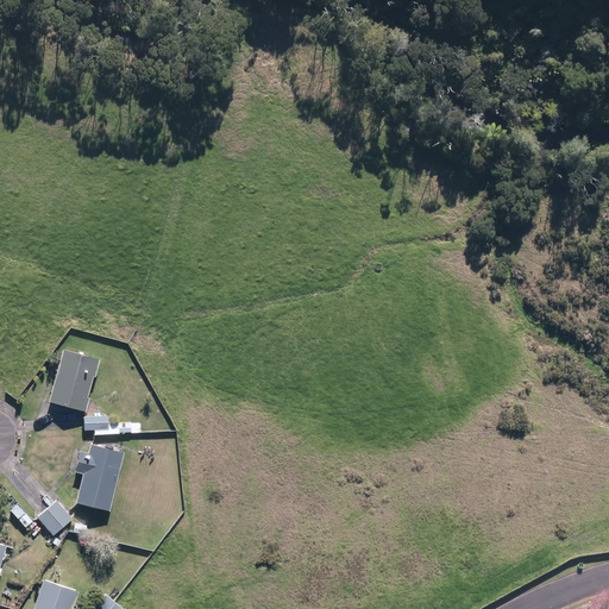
[(95,362),(60,351),(44,405),(81,414),(85,400),(83,400),(89,378),(90,378),(95,362)]
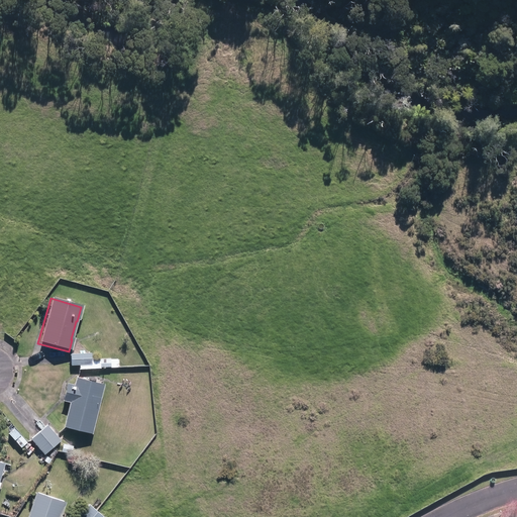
[(90,366),(89,353),(70,354),(70,366),(90,366)]
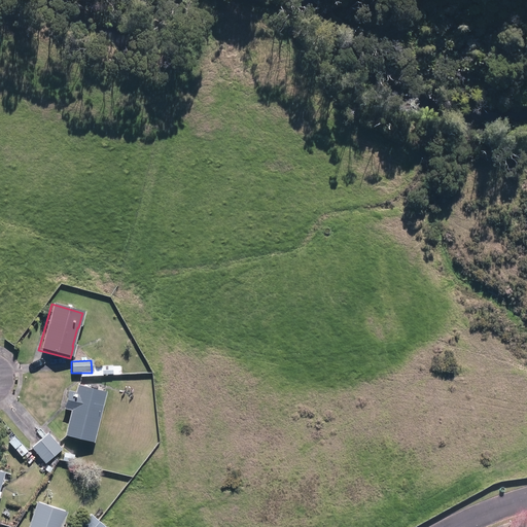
[(102,366),(102,375),(112,375),(112,366),(102,366)]
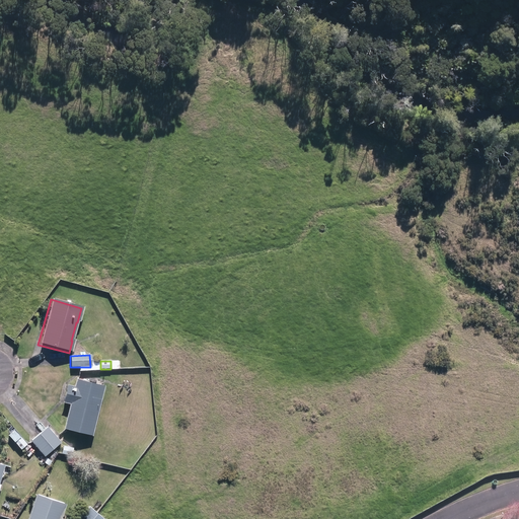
[(90,437),(102,386),(74,379),(72,387),(65,385),(61,402),(68,404),(61,429),(90,437)]
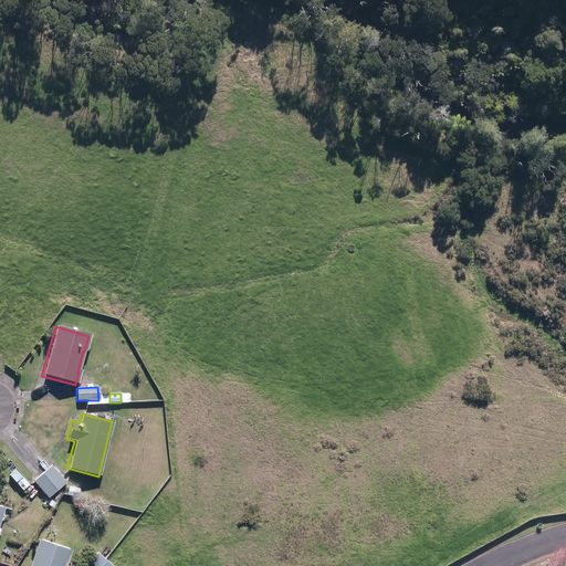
[(140,418),(132,417),(130,427),(140,427),(140,418)]
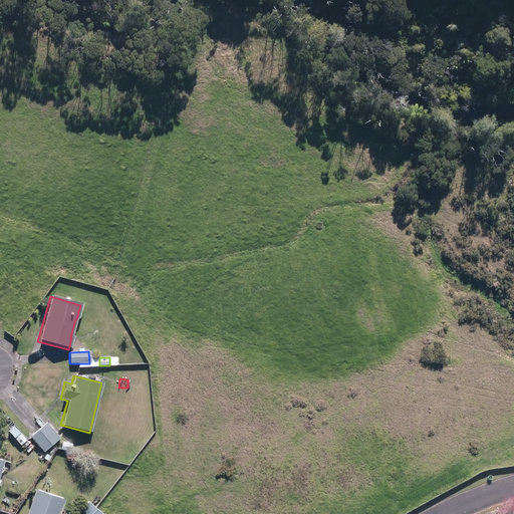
[(34,414),(30,417),(37,425),(41,422),(34,414)]
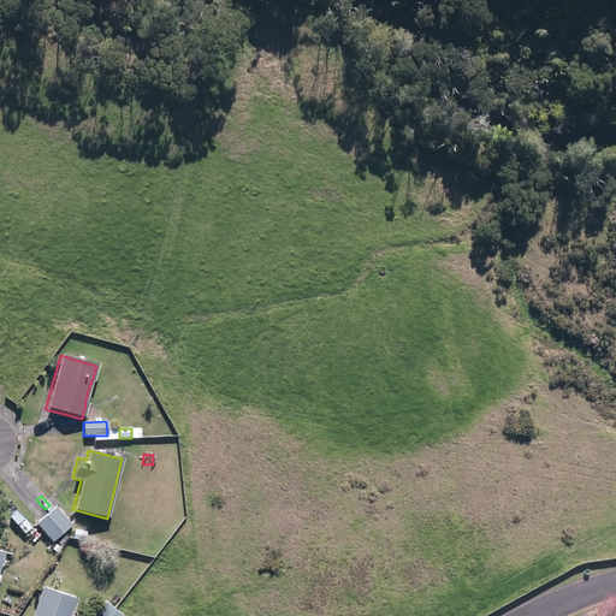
[(45,515),(61,534),(71,526),(54,507),(45,515)]
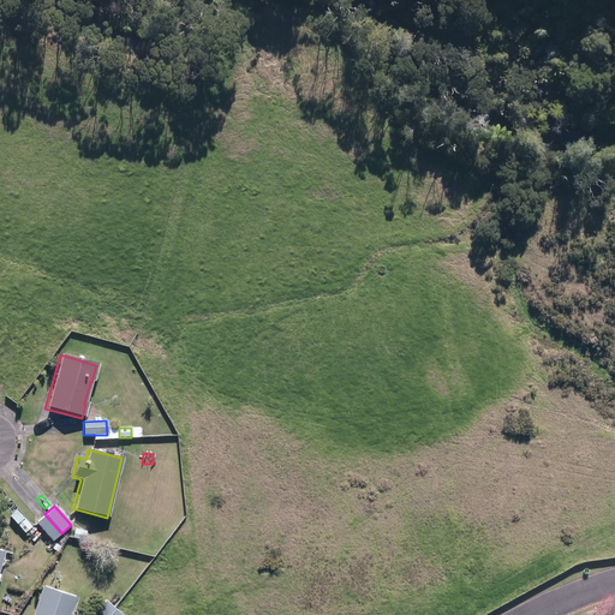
[(17,509),(9,517),(16,525),(24,518),(17,509)]
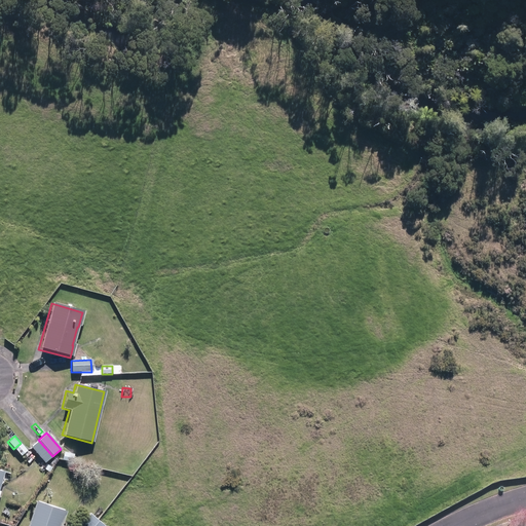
[(43,463),(52,456),(38,440),(30,447),(43,463)]
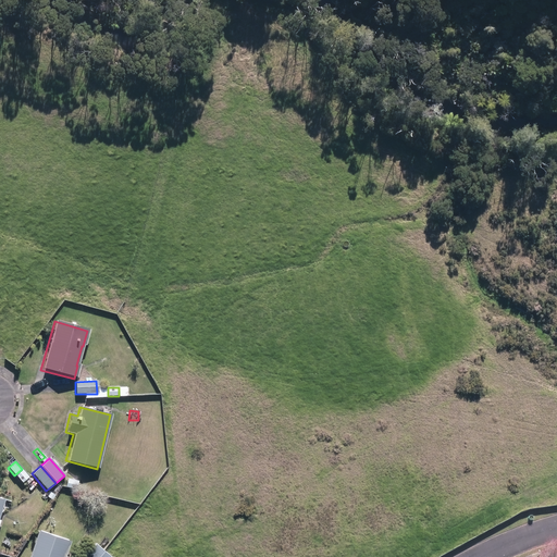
[(22,469),(14,475),(22,483),(29,477),(22,469)]
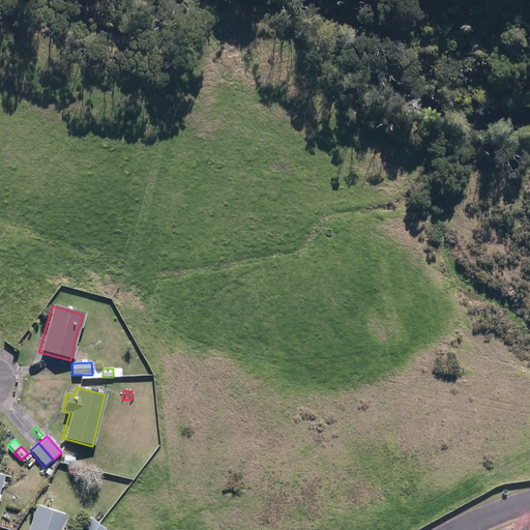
[(62,463),(71,466),(74,458),(64,455),(62,463)]
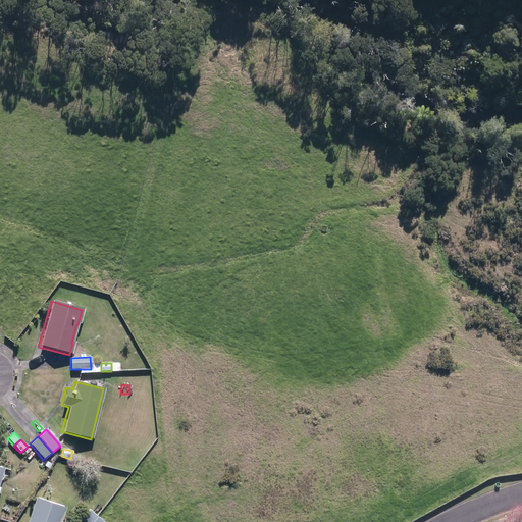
[(79,470),(81,462),(70,460),(68,468),(79,470)]
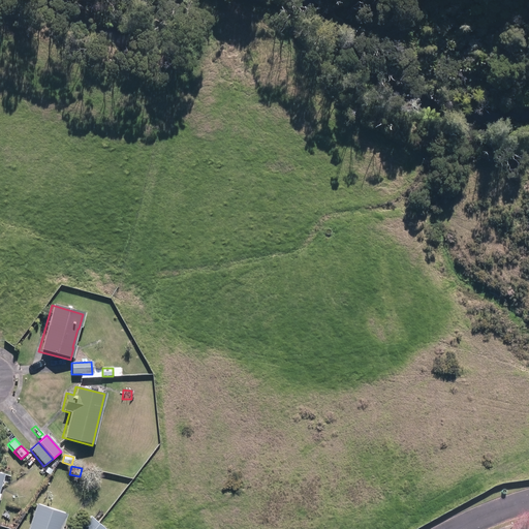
[(60,528),(65,515),(34,504),(26,528),(60,528)]
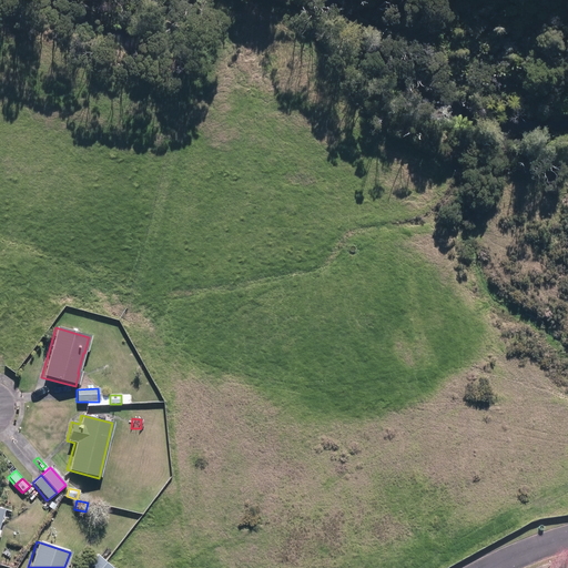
[(83,567),(99,567),(104,561),(95,555),(83,567)]
